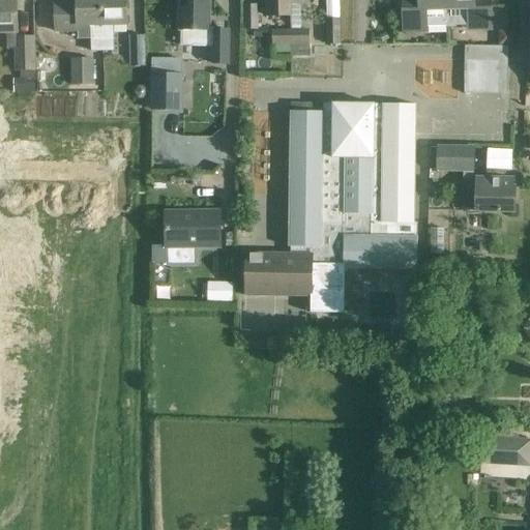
[(12,80),(13,94),(35,93),(34,70),(36,70),(35,35),(17,36),(17,32),(16,0),(0,0),(0,32),(5,33),(6,50),(13,50),(15,71),(19,71),(19,80),(12,80)]
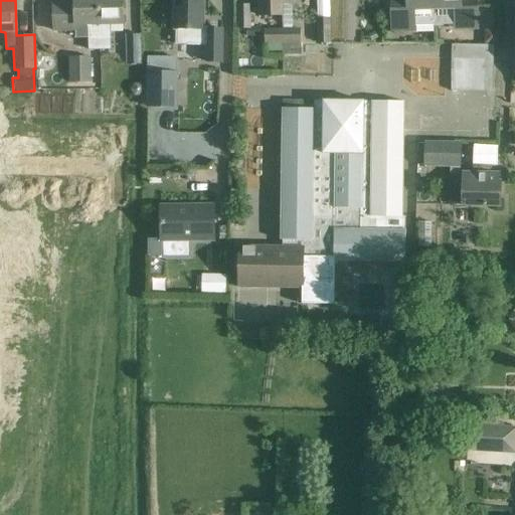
[(88,49),(100,49),(99,0),(73,0),(74,0),(53,1),(53,30),(77,30),(77,24),(88,24),(88,49)]
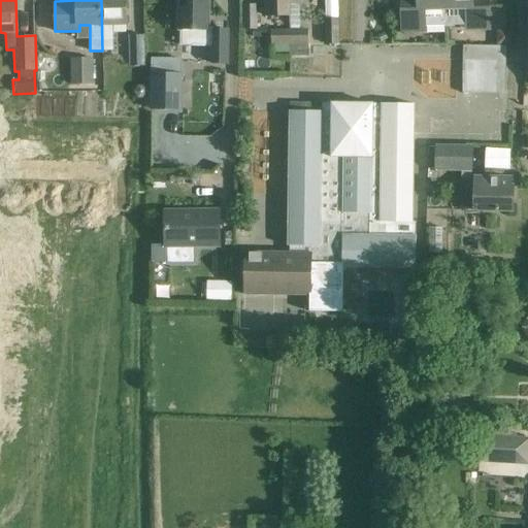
[(101,0),(102,51),(112,52),(112,25),(127,25),(126,0),(101,0)]
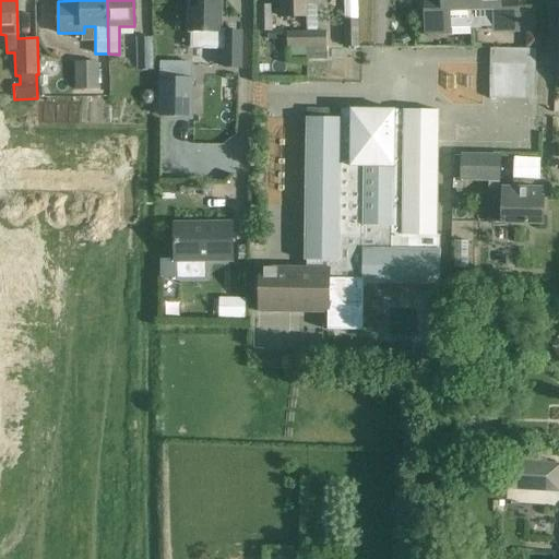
[(189,0),(189,31),(219,32),(219,0),(189,0)]
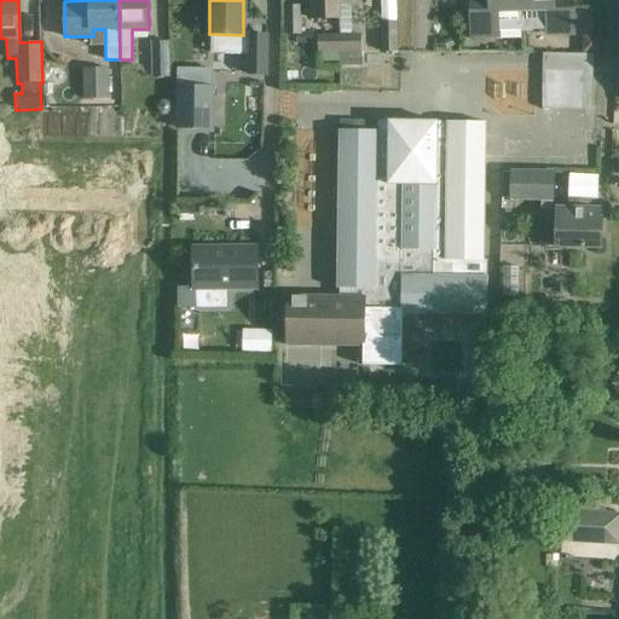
[(339,19),(339,7),(337,0),(307,0),(308,21),(339,19)]
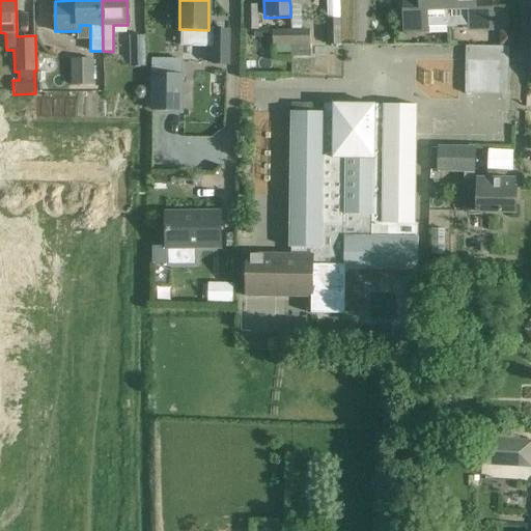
[(400,0),(401,33),(428,33),(428,27),(447,26),(446,0),(400,0)]
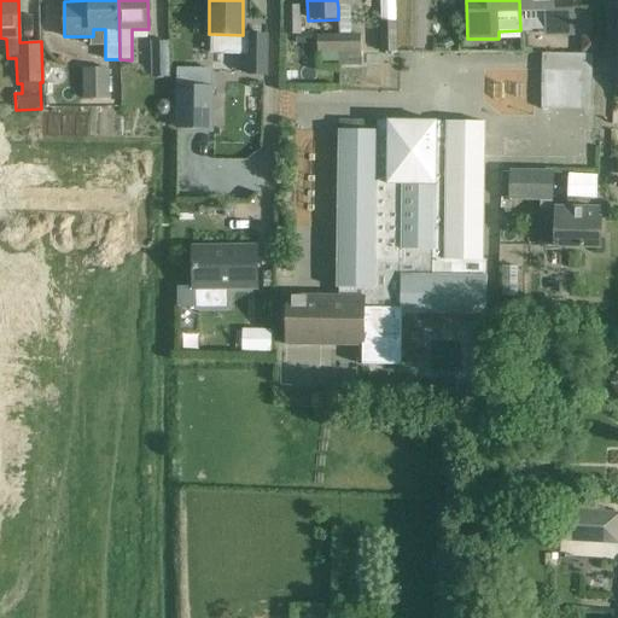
[(544,30),(544,36),(575,36),(573,0),(519,0),(520,30),(544,30)]
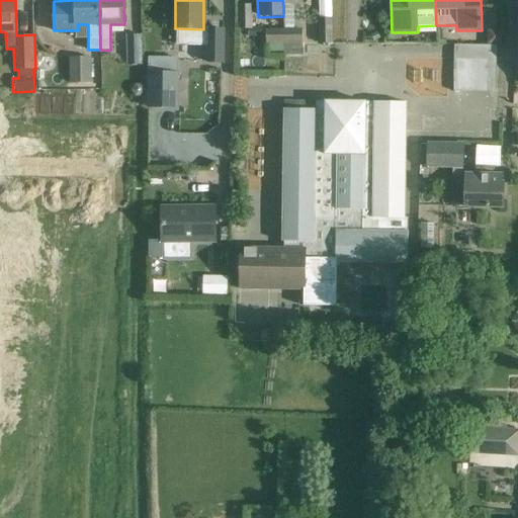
[(252,29),(252,4),(238,4),(239,29),(252,29)]
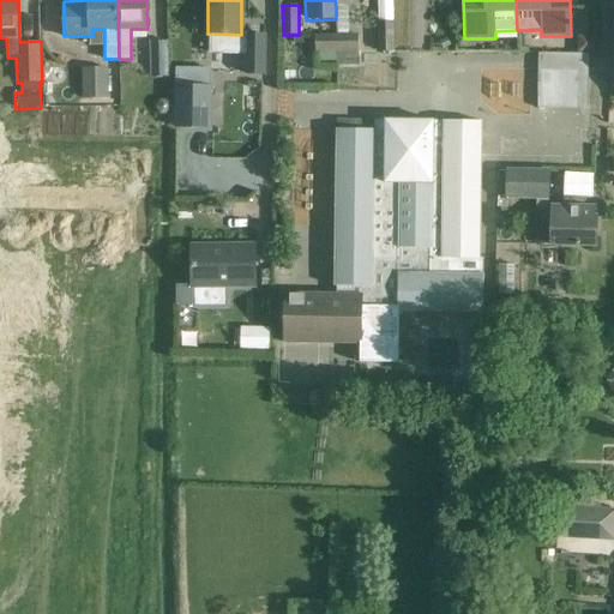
[(378,50),(393,50),(393,22),(377,22),(378,50)]
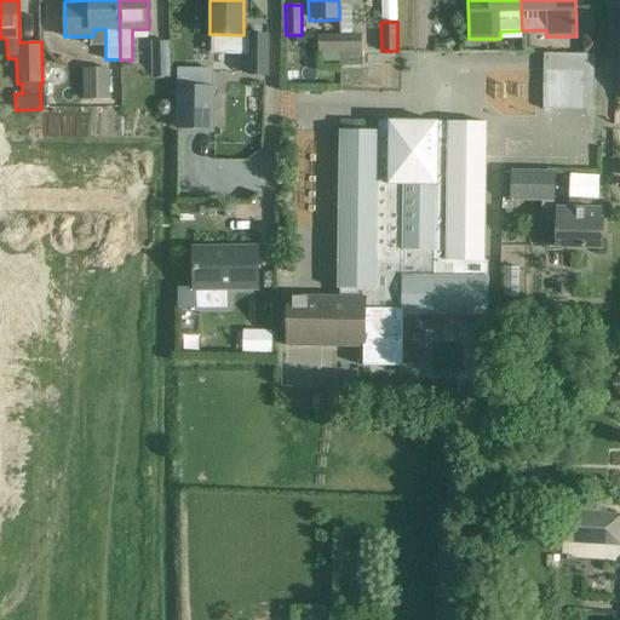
[(268,75),(269,34),(247,34),(246,75),(268,75)]
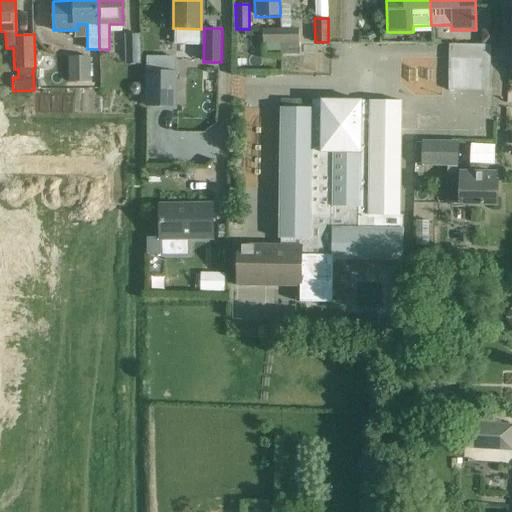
[(264,52),(280,52),(280,28),(262,28),(262,45),(264,45),(264,52)]
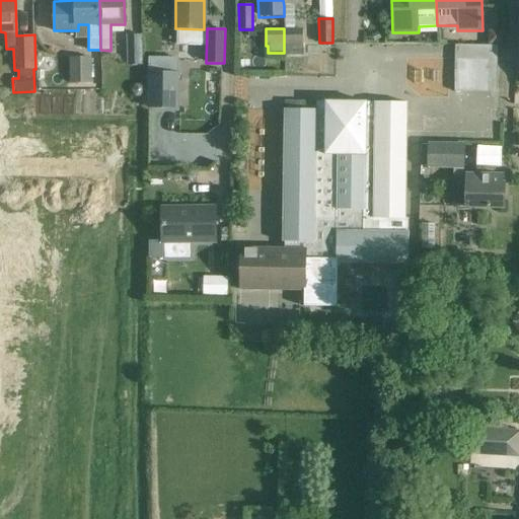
[(284,53),(284,56),(303,55),(303,28),(284,28),(284,53)]
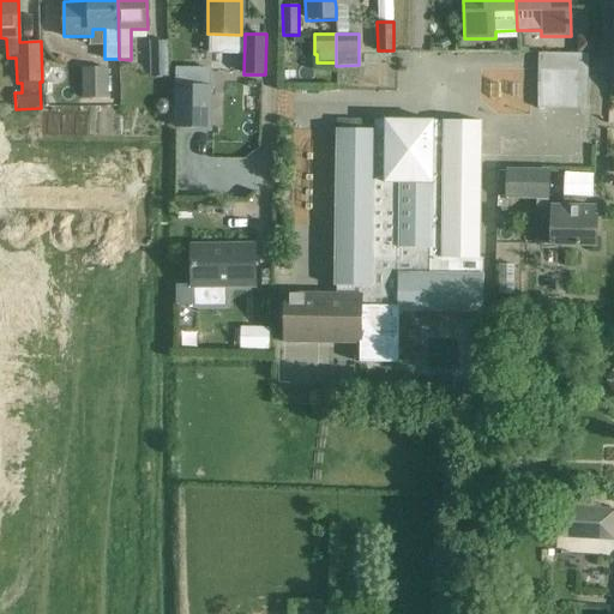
[(168,77),(167,41),(150,42),(150,77),(168,77)]
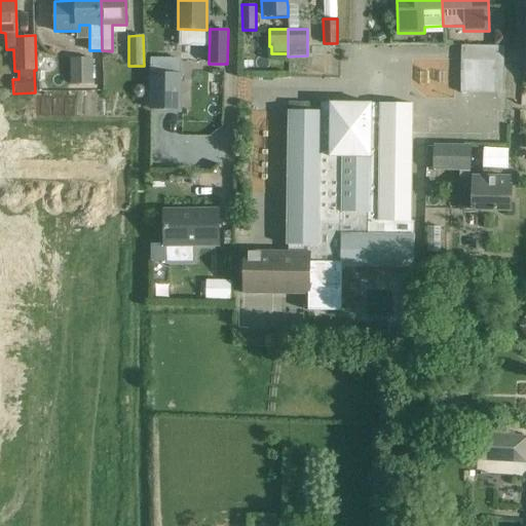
[(460,92),(502,94),(503,48),(461,47),(460,92)]
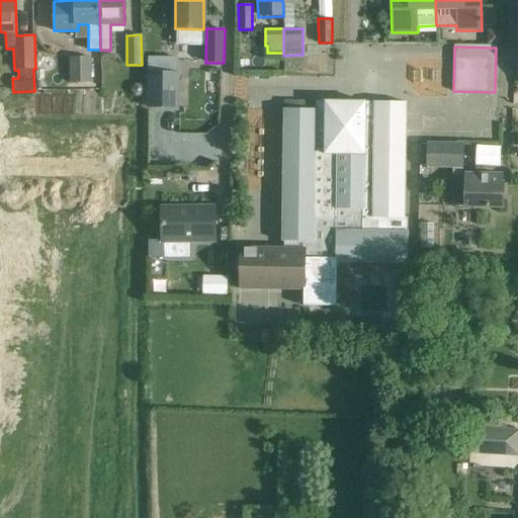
[(91,83),(91,57),(69,57),(69,83),(91,83)]
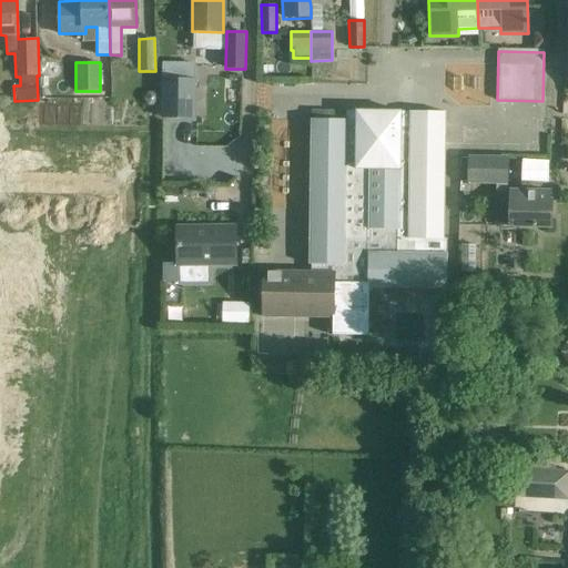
[(162,119),(198,120),(199,80),(162,80),(162,119)]
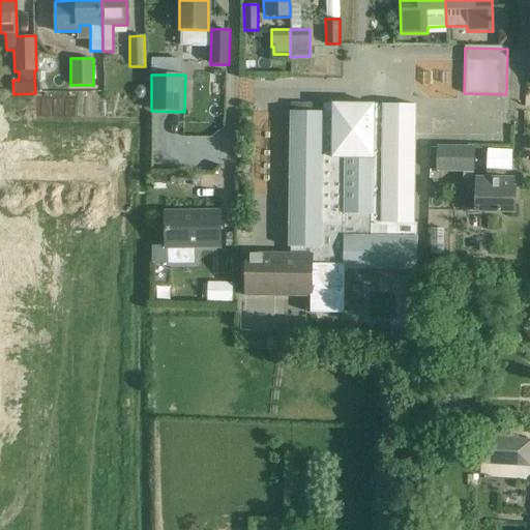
[(311,312),(343,313),(344,268),(416,269),(416,237),(411,237),(412,225),(413,225),(414,223),(412,223),(414,106),(416,106),(416,105),(382,104),(382,111),(374,111),(374,104),(323,102),(323,111),(290,111),(288,246),(290,246),(290,254),(244,253),(244,295),(310,296),(311,312)]
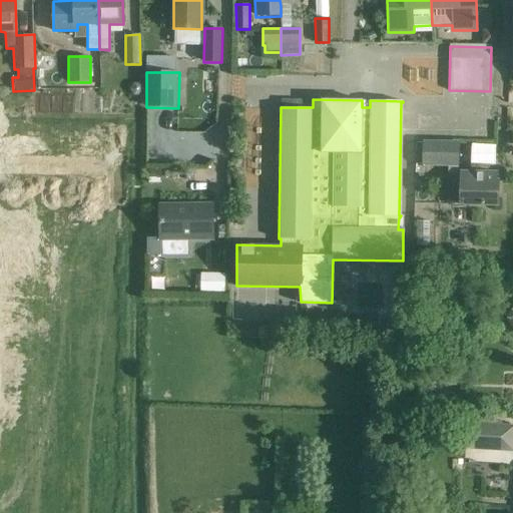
[(447,203),(497,204),(497,181),(496,181),(496,173),(461,172),(461,173),(458,173),(458,167),(459,167),(460,142),(423,141),(423,142),(418,142),(417,165),(423,165),(423,166),(448,167),(448,172),(447,203)]
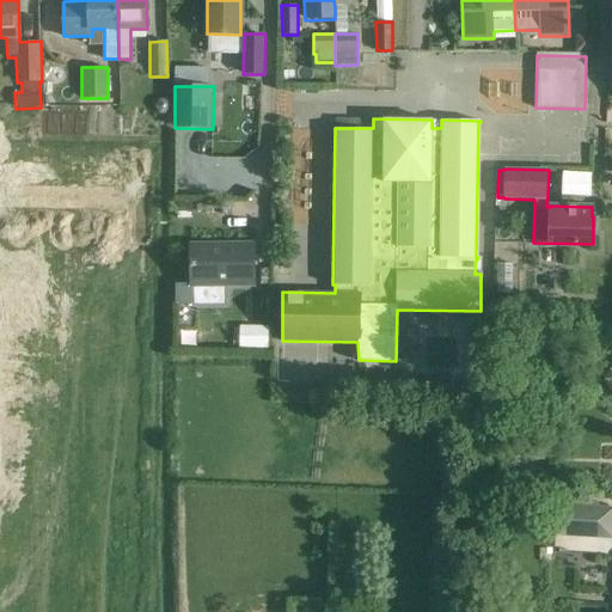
[(190,287),(256,287),(256,242),(190,242),(190,287)]
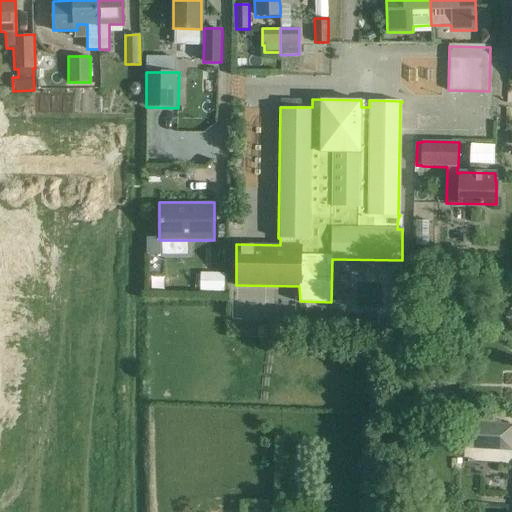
[(200,293),(224,294),(225,273),(200,273),(200,293)]
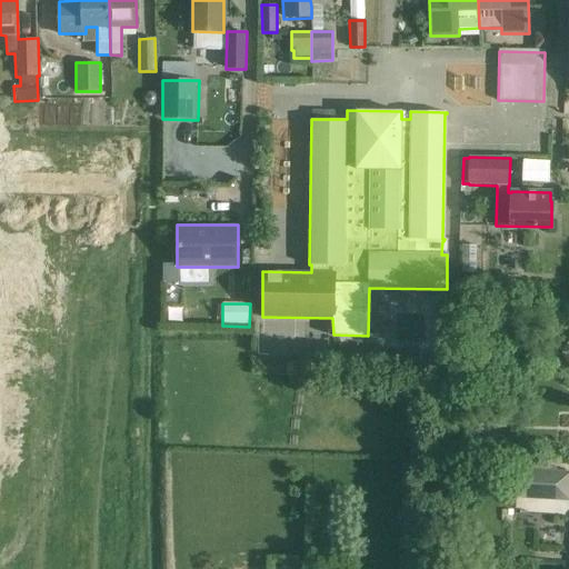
[(522,499),(568,500),(568,471),(523,469),(522,499)]
